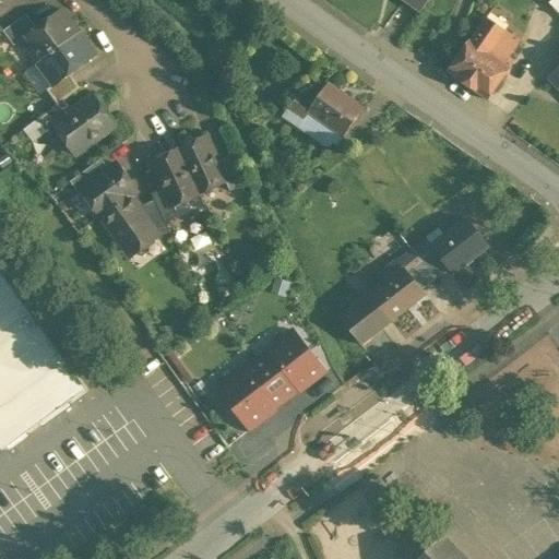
[(0,0),(0,13),(19,0),(0,0)]
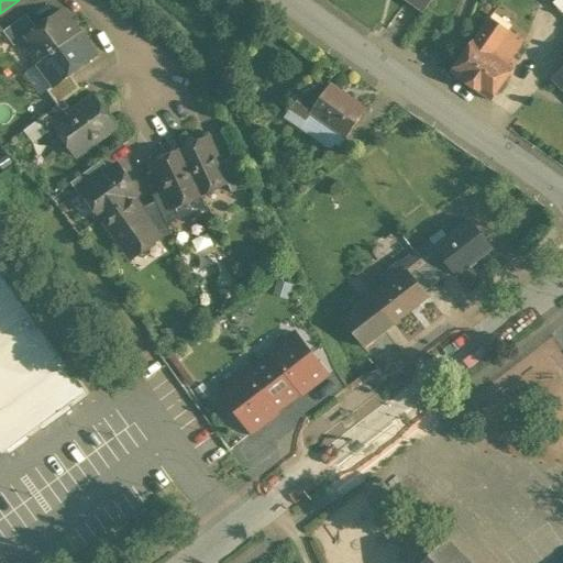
[(37,29),(23,40),(40,63),(79,33),(63,11),(37,29)]
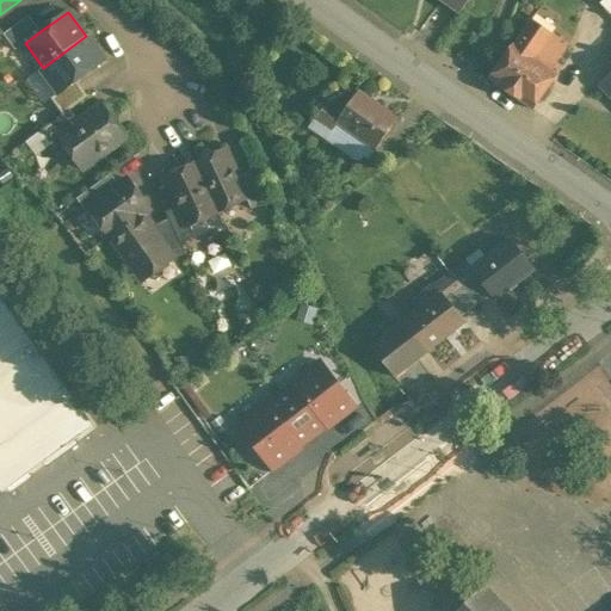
[(5,34),(4,34),(16,50),(25,43),(41,31),(29,16),(5,34)]
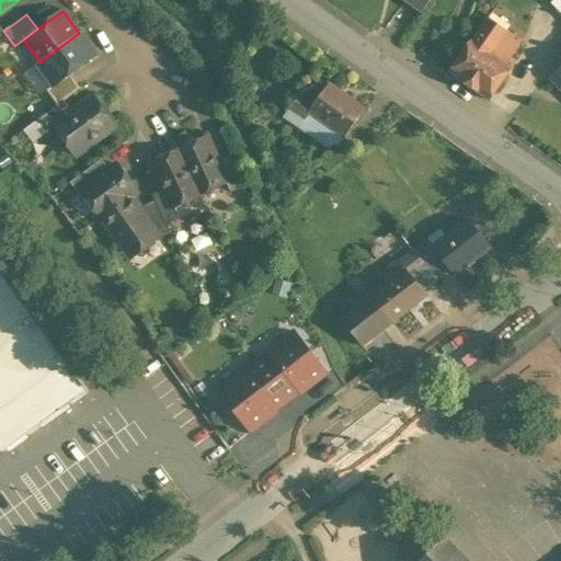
[(489,18),(451,72),(490,100),(512,69),(505,65),(522,41),(489,18)]
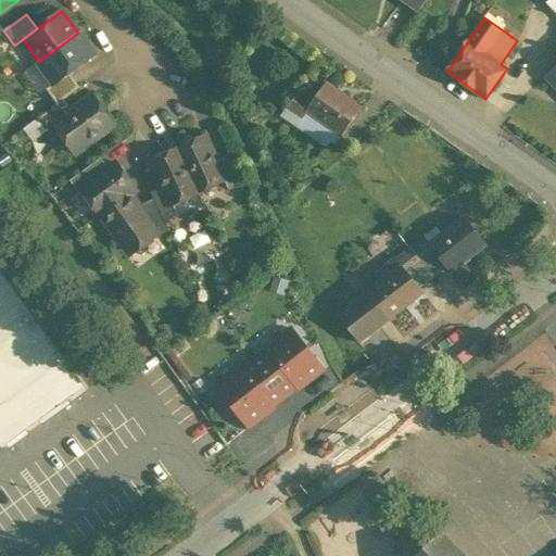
[(78,33),(39,62),(55,84),(70,73),(95,55),(78,33)]
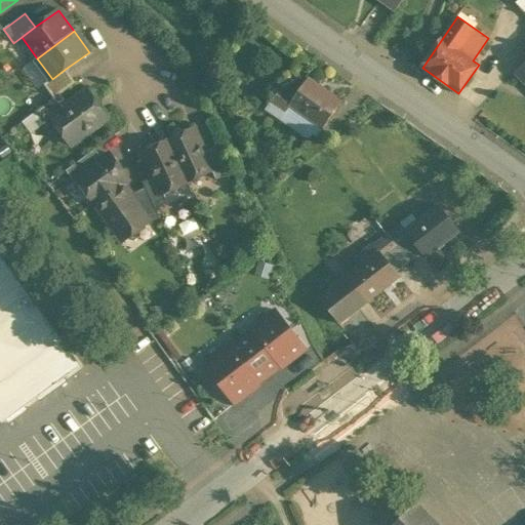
[(524,64),(516,74),(524,82),(524,64)]
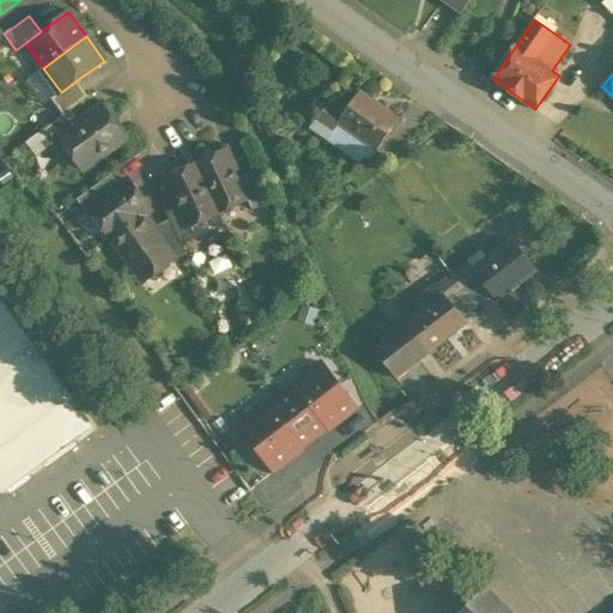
[(77,80),(61,92),(52,99),(64,115),(71,110),(89,97),(77,80)]
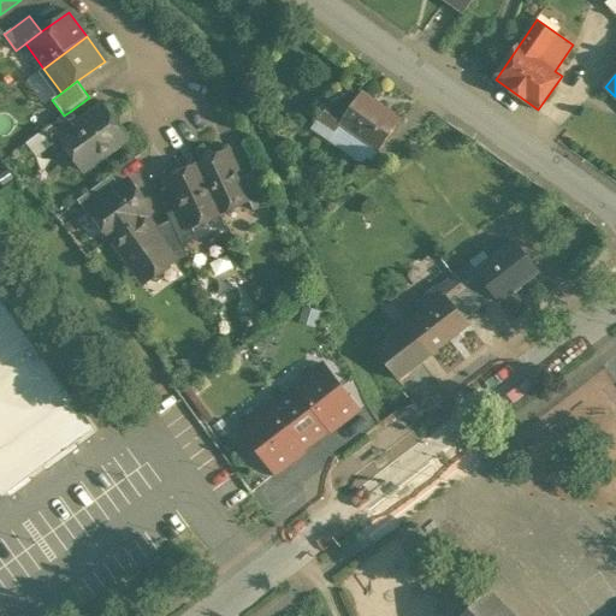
[(401,120),(362,93),(343,118),(327,106),(318,120),(335,132),(341,124),(373,147),(379,152),(401,120)]
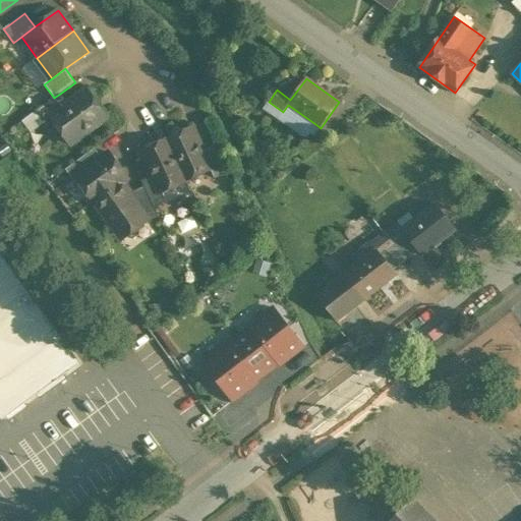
[(68,105),(51,118),(51,119),(52,118),(69,142),(70,143),(107,117),(106,116),(89,93),(89,92),(88,91),(68,105)]
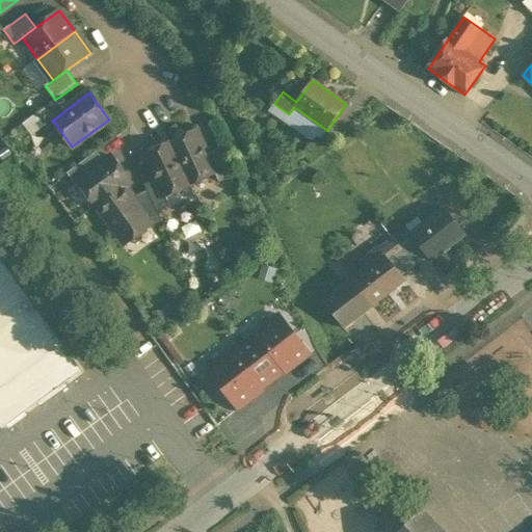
[(55,100),(36,113),(46,126),(52,121),(70,107),(61,96),(55,100)]
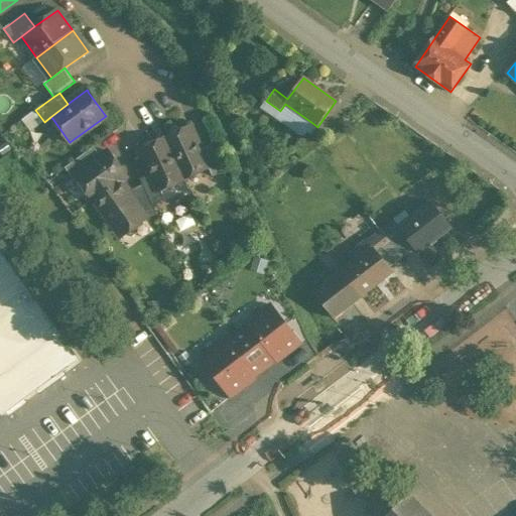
[(280,111),(266,101),(259,112),(300,140),(309,127),(312,123),(285,104),(280,111)]
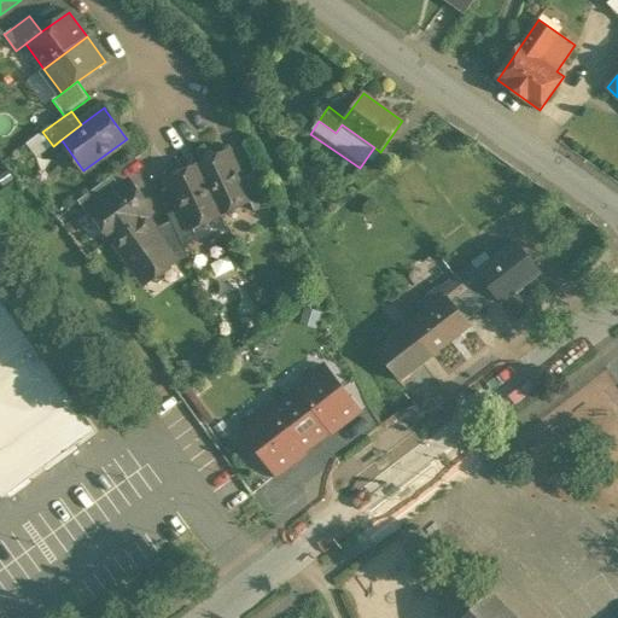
[(227,153),(199,165),(198,165),(221,215),(222,215),(221,214),(250,200),(240,179),(228,152),(227,152),(227,153)]
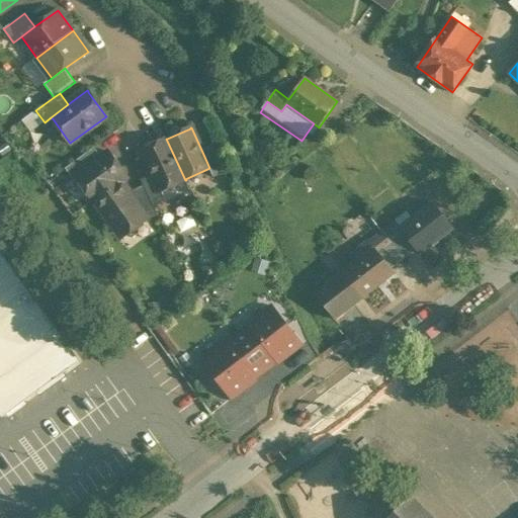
[(301,141),(294,150),(305,159),(328,141),(311,127),(301,141)]
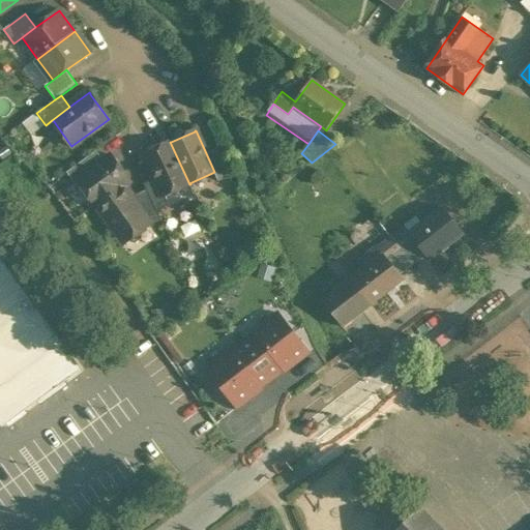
[(169,143),(145,154),(144,154),(155,178),(164,196),(165,196),(188,184),(189,184),(170,142),(169,143)]
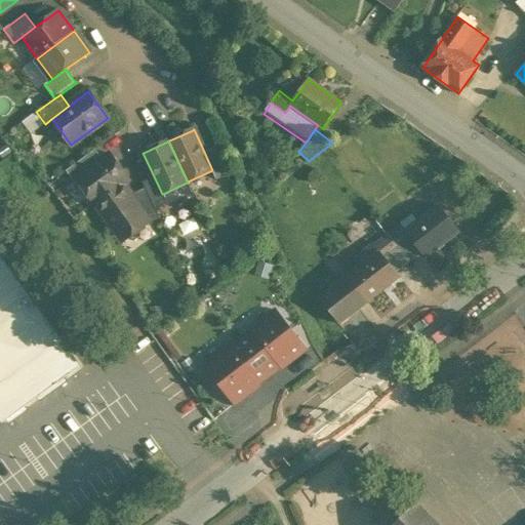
[(230,174),(216,146),(204,152),(212,170),(216,179),(230,174)]
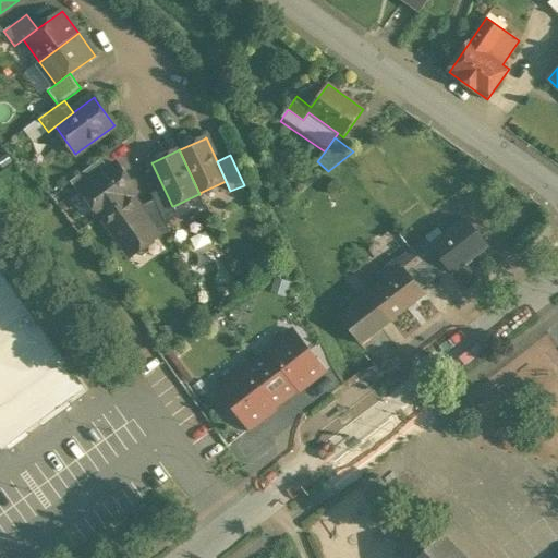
[(101,159),(71,182),(79,193),(85,189),(84,189),(109,170),(101,159)]
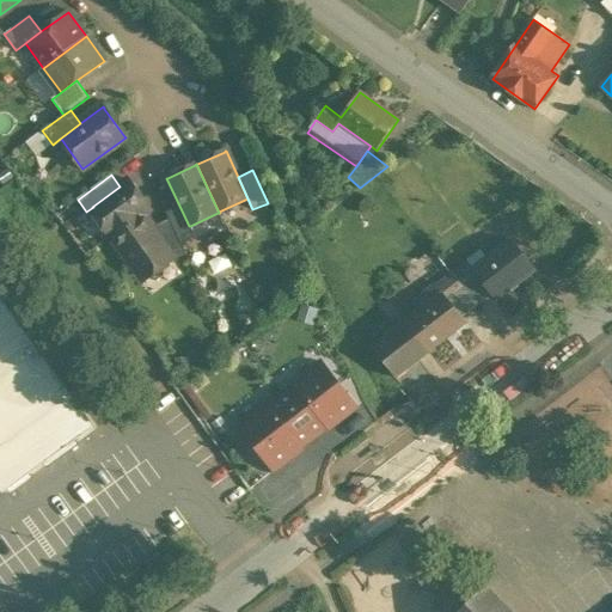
[(120,187),(92,207),(93,207),(114,236),(144,213),(145,214),(148,210),(138,196),(140,194),(129,179),(120,187)]
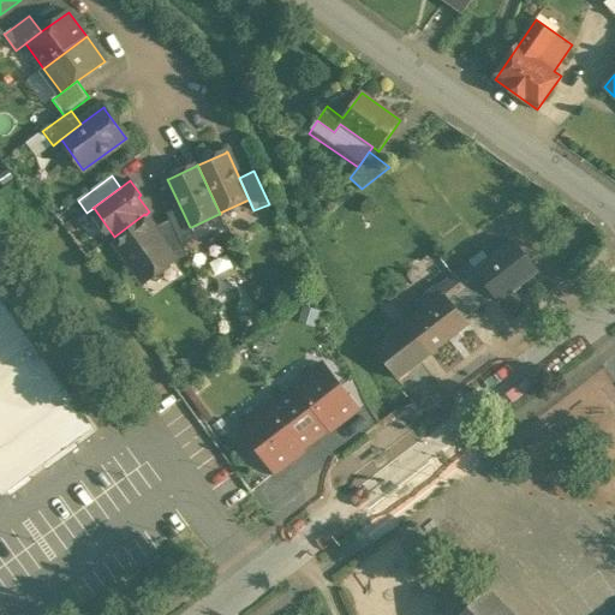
[(180,207),(167,213),(183,245),(196,239),(191,227),(190,227),(180,207)]
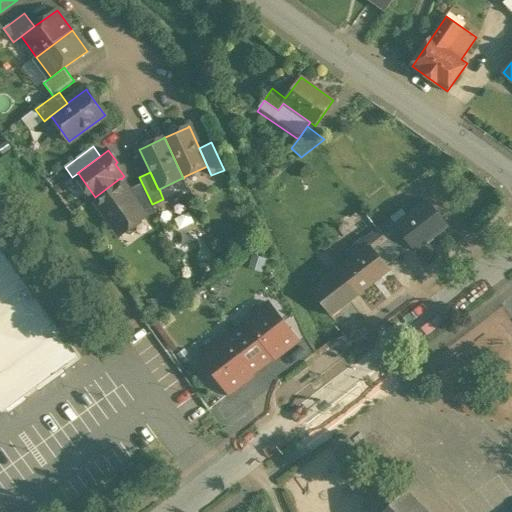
[(120,178),(95,197),(120,232),(143,216),(125,191),(128,189),(121,179),(120,178)]
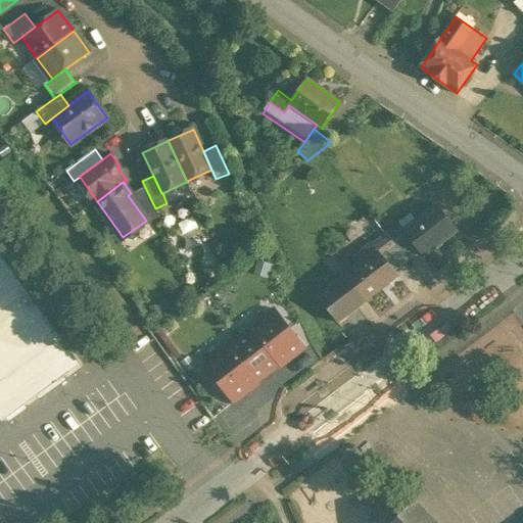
[(144,187),(131,194),(146,221),(147,223),(158,218),(144,187)]
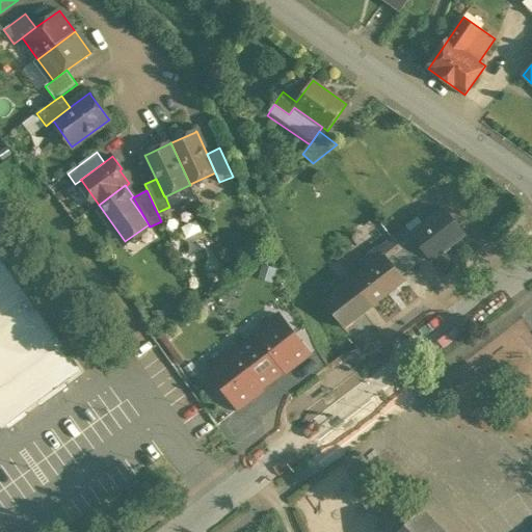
[(423,225),(411,234),(417,241),(431,260),(464,235),(444,209),(423,225)]
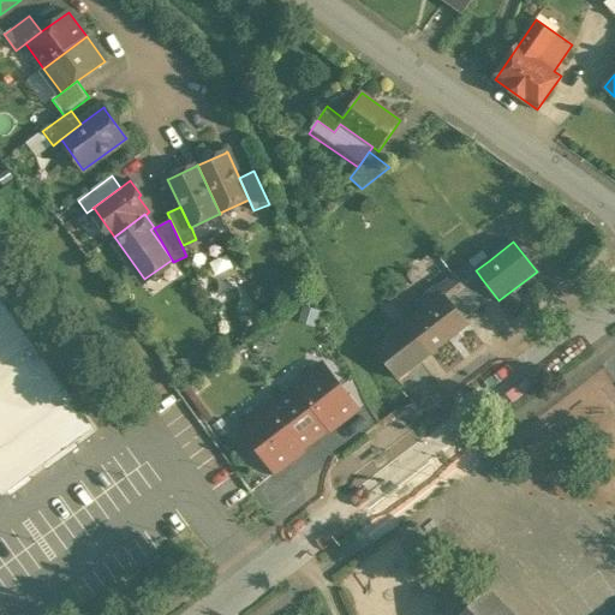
[(482,252),(470,262),(470,263),(454,275),(466,291),(482,279),(476,270),(489,261),(482,252)]
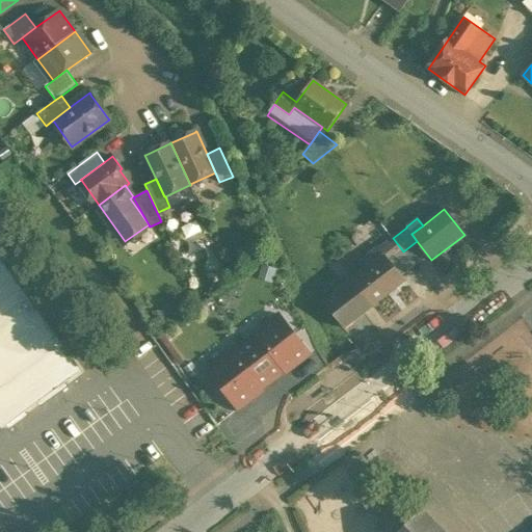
[(393,238),(368,257),(373,264),(384,255),(391,262),(403,251),(393,238)]
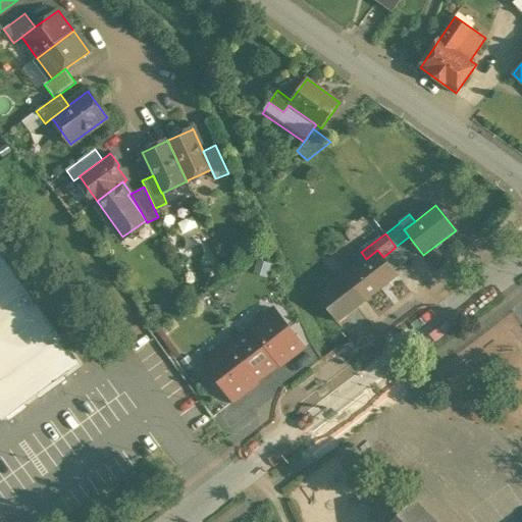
[(396,247),(383,257),(395,270),(407,261),(396,247)]
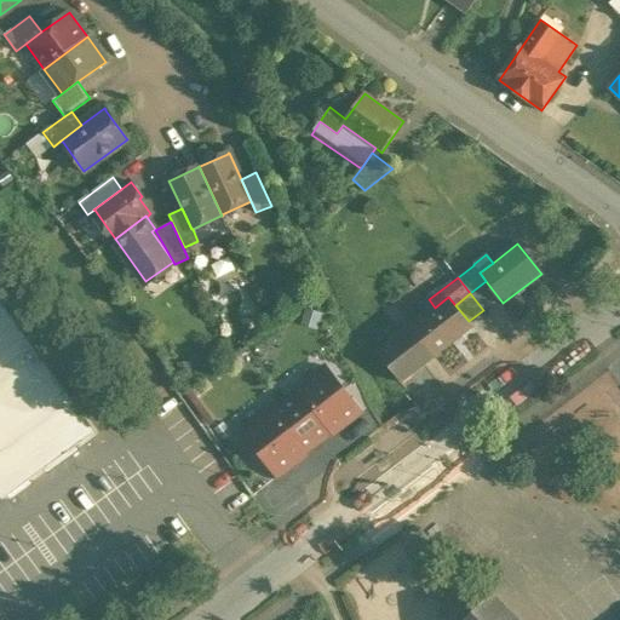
[(455,305),(448,297),(435,308),(411,327),(435,357),(472,327),(469,321),(455,305)]
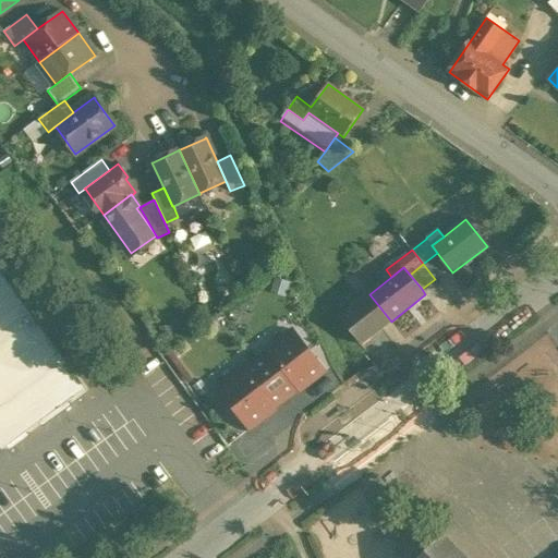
[(0,274),(0,438),(0,439),(5,447),(84,390),(0,274)]
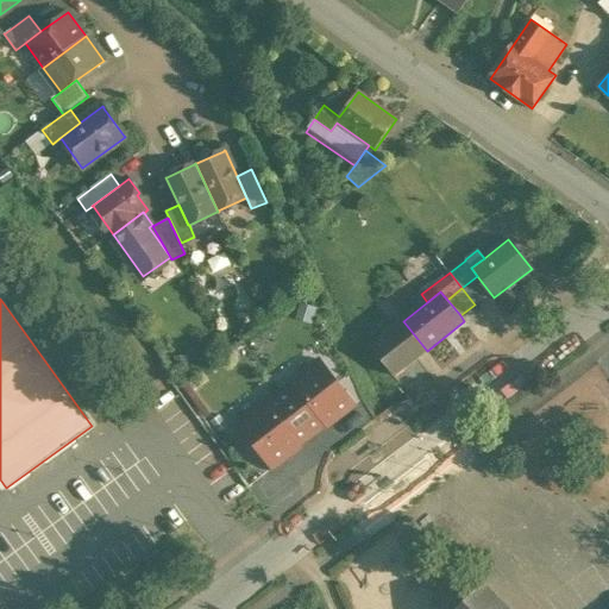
[(403,320),(370,346),(394,376),(427,351),(403,321),(403,320)]
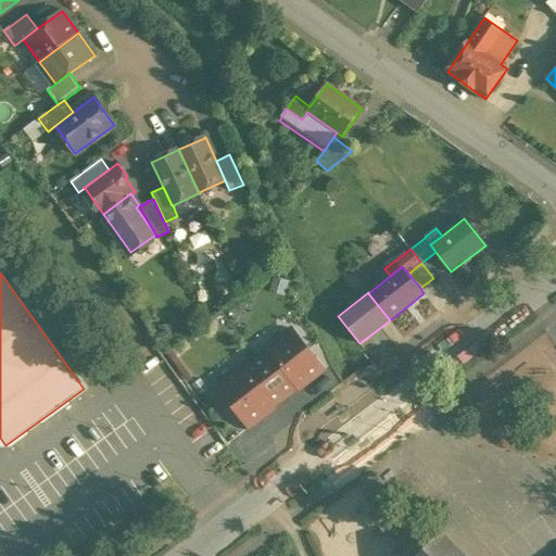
[(324,370),(292,329),(266,349),(297,388),(299,390),(324,370)]
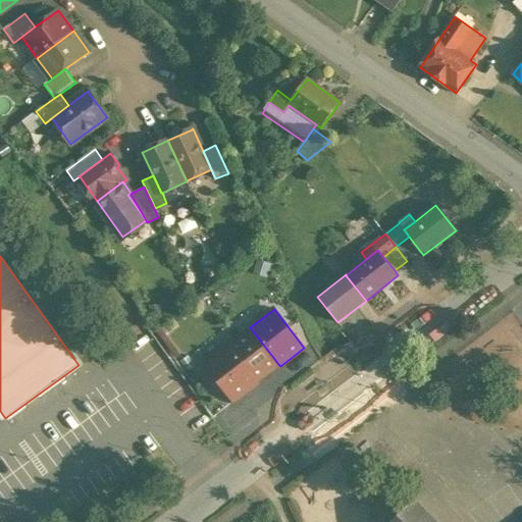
[(278,364),(252,329),(241,337),(268,373),(278,364)]
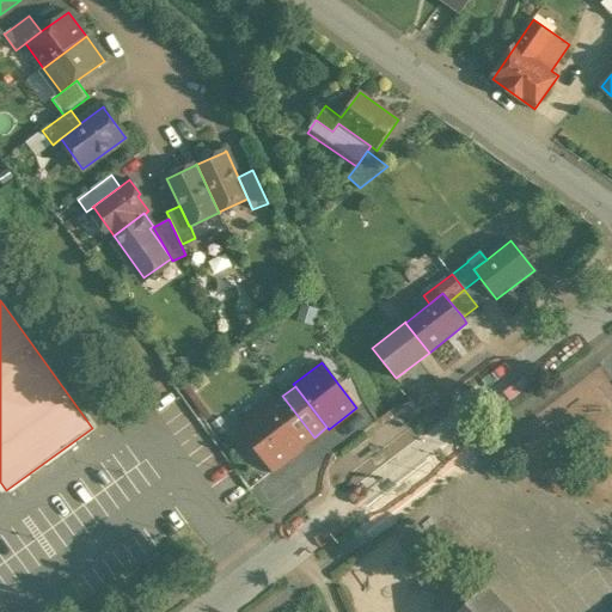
[(314,438),(282,396),(269,405),(301,447),(314,438)]
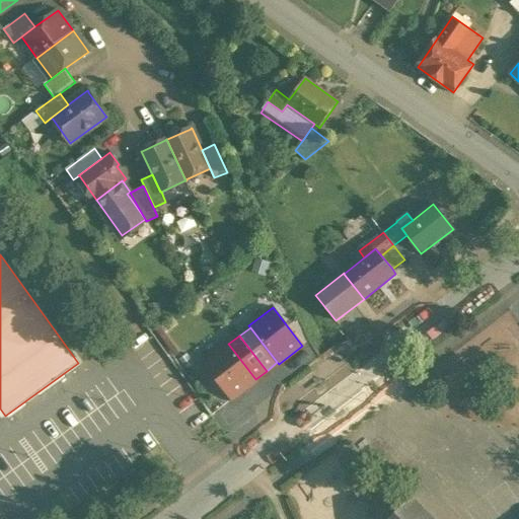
[(228,344),(227,343),(203,361),(232,399),(256,381),(255,379),(228,344)]
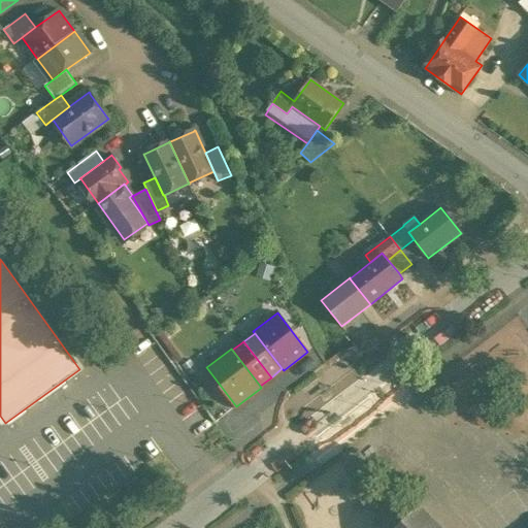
[(440,527),(419,506),(397,527),(396,527),(440,527)]
